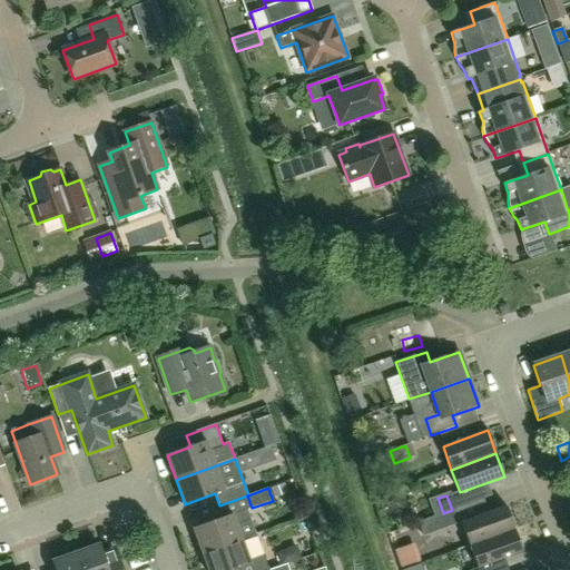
[(461,522),(470,546),(514,529),(505,507),(461,522)]
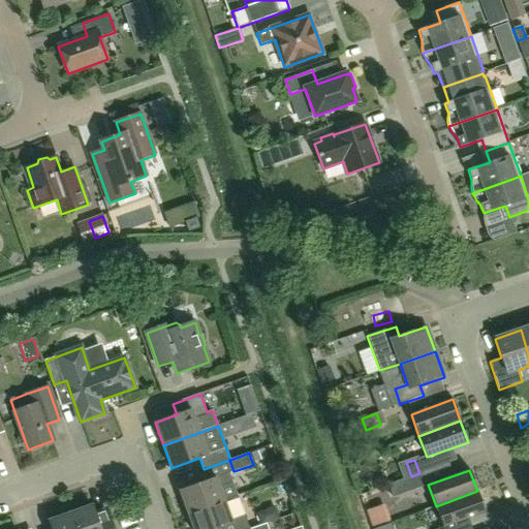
[(180,491),(188,514),(238,495),(229,473),(180,491)]
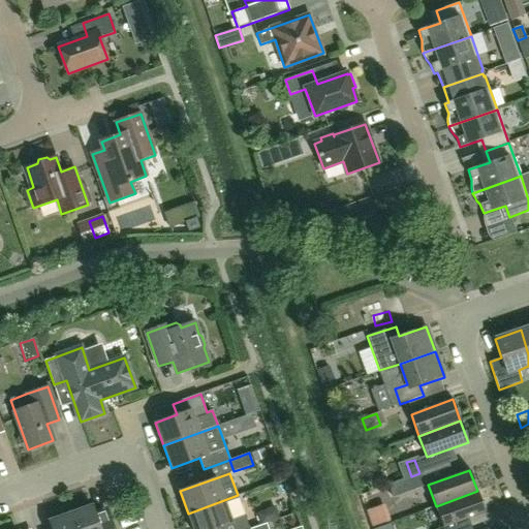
[(419,473),(411,476),(389,485),(394,497),(425,486),(419,473)]
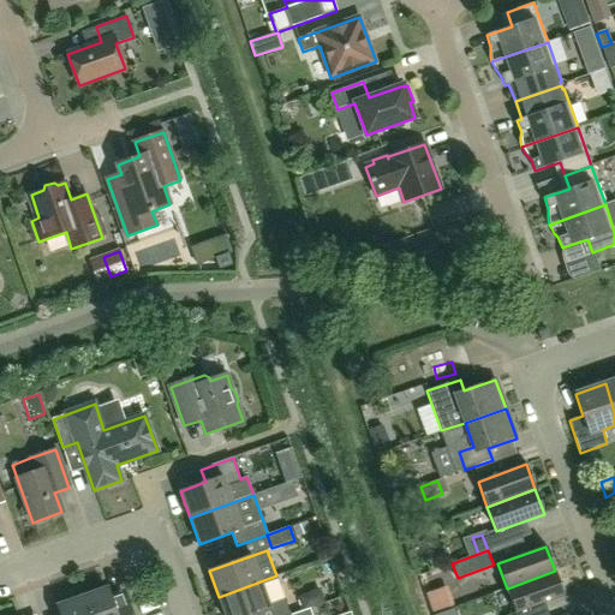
[(565,596),(555,571),(507,589),(515,614),(511,614),(536,614),(533,608),(565,596)]
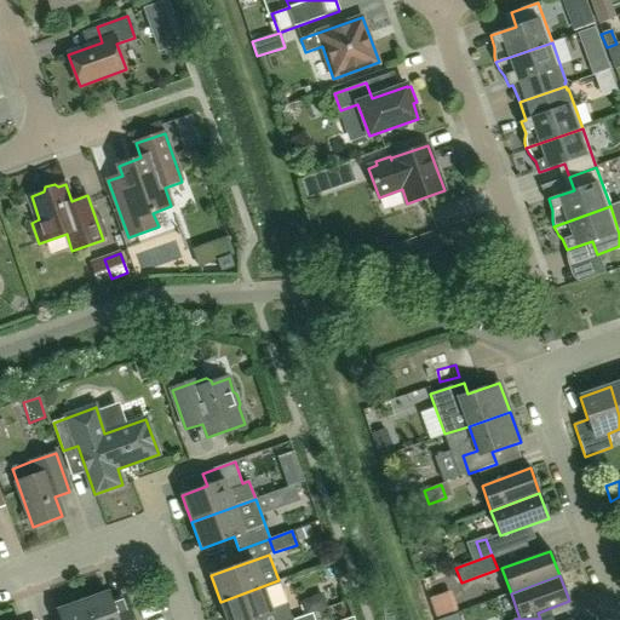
[(279,580),(220,602),(227,619),(252,619),(256,619),(254,619),(292,619),(293,619),(279,580)]
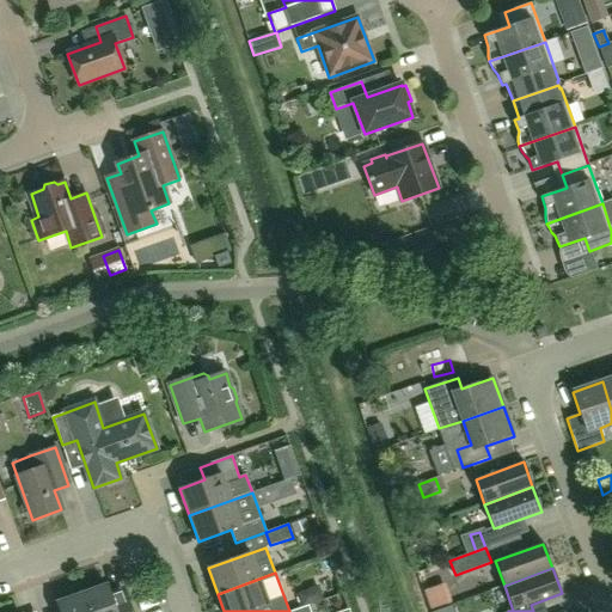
[(129,611),(122,588),(109,592),(106,585),(81,594),(87,611),(129,611)]
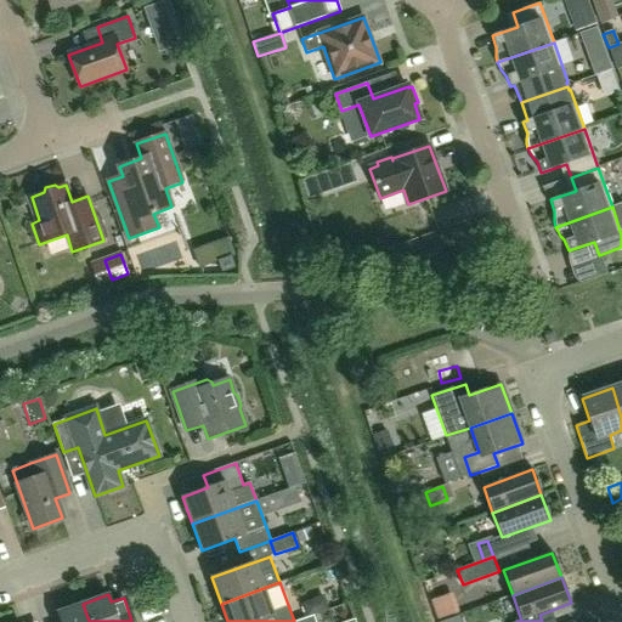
[(89,621),(83,604),(57,612),(60,621),(89,621)]
